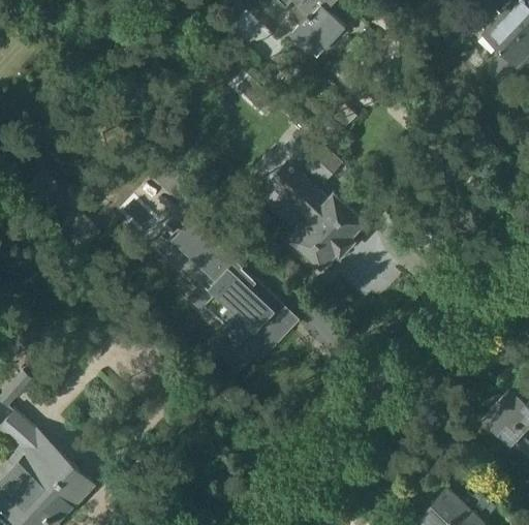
[(329,47),(346,28),(329,11),(338,0),(281,0),(288,6),(293,1),(297,2),(296,3),(309,16),(290,35),(312,55),(324,42),(329,47)]
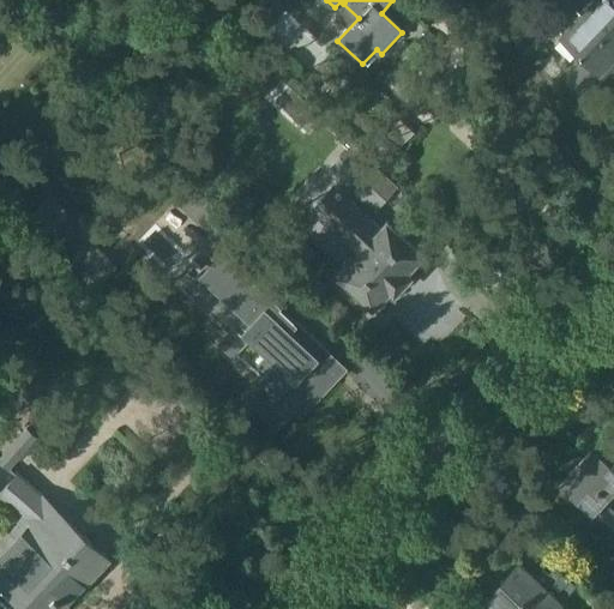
[(581,56),(585,60),(566,80),(587,100),(613,68),(613,0),(583,0),(593,8),(583,18),(570,5),(551,25),(583,55),(581,56)]
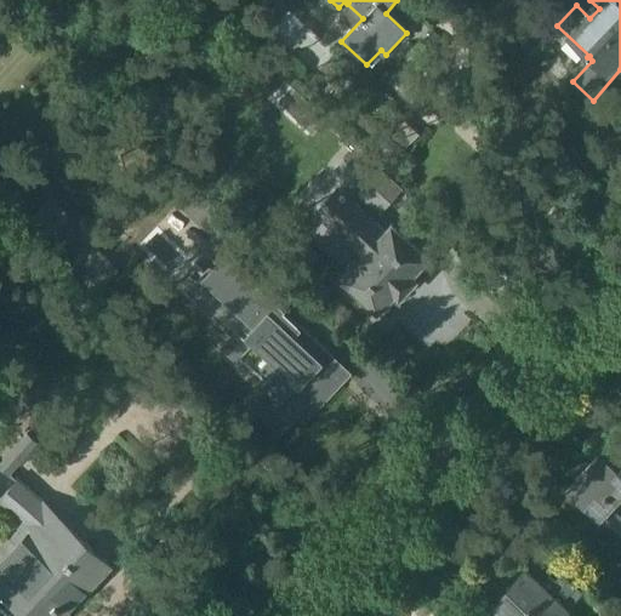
[(360,197),(380,175),(357,153),(337,175),(360,197)]
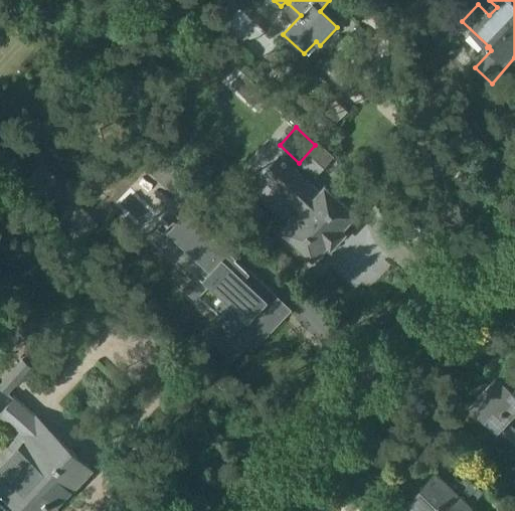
[(292,170),(274,189),(302,215),(284,234),(314,262),(327,247),(331,250),(345,235),(341,232),(355,217),(325,190),(319,196),(292,170)]
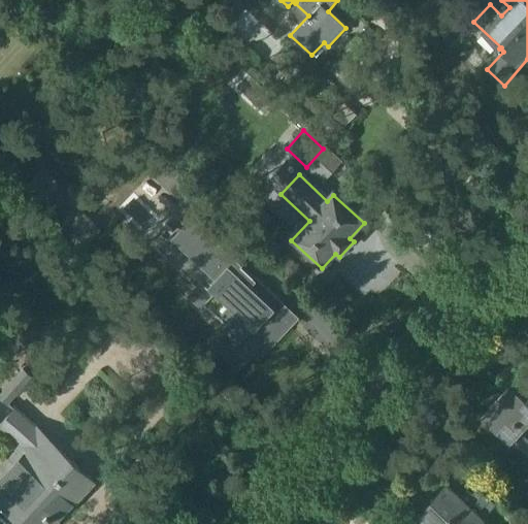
[(216,297),(236,317),(210,344),(238,369),(267,339),(273,345),(290,327),(271,310),(278,302),(242,268),(192,220),(180,231),(178,230),(157,253),(196,290),(187,299),(201,313),(216,297)]
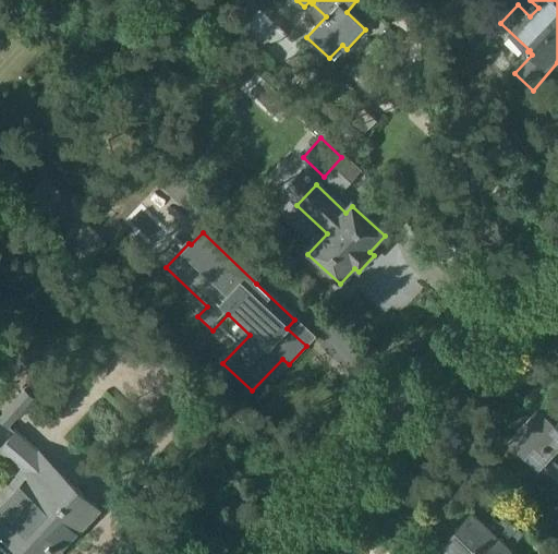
[(0,422),(9,431),(33,407),(22,396),(0,419),(0,422)]
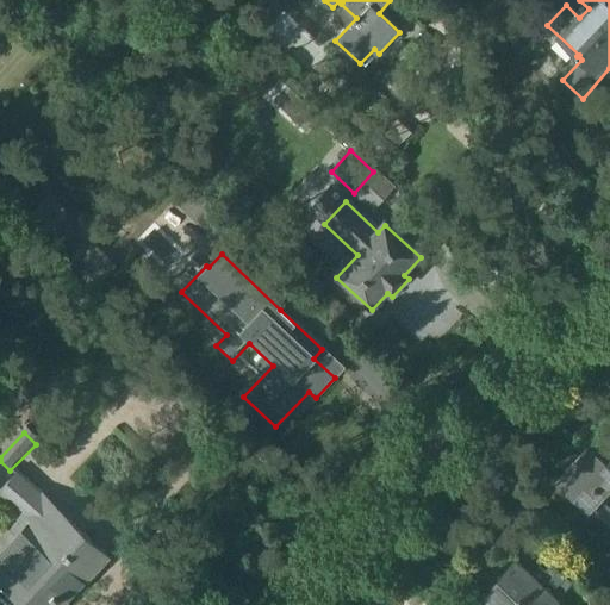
[(609,468),(591,450),(556,485),(590,516),(609,493),(609,468)]
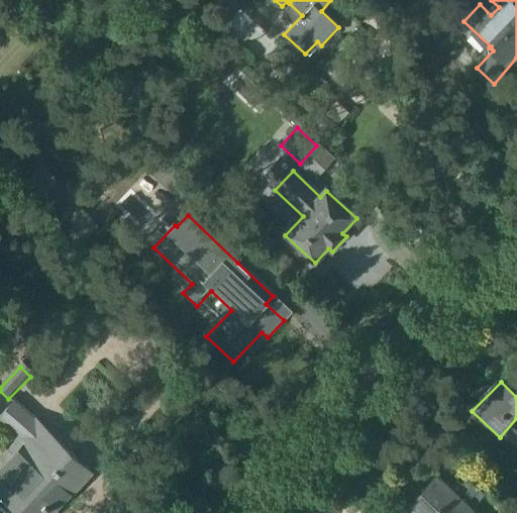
[(0,416),(0,421),(17,438),(0,455),(0,493),(21,512),(55,512),(92,475),(14,402),(0,416)]
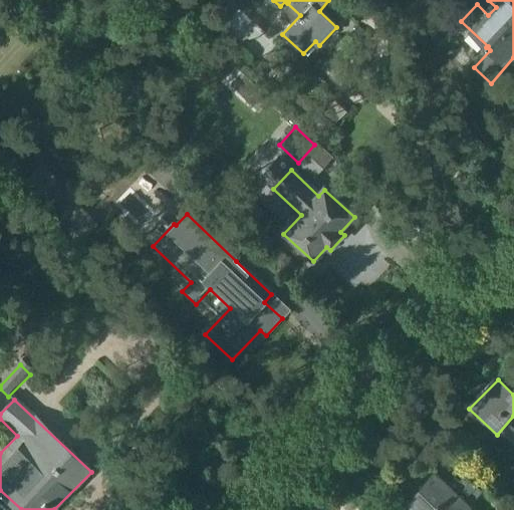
[(449,488),(435,475),(408,504),(414,509),(472,509),(467,505),(475,496),(467,488),(458,497),(456,495),(462,489),(454,482),(449,488)]
